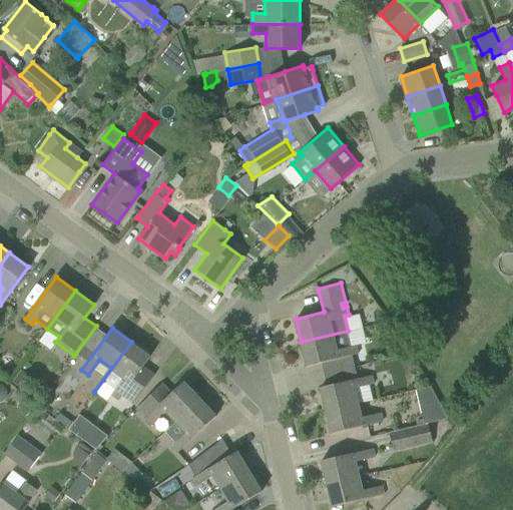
[(348,331),(301,342),(307,365),(321,362),(324,373),(354,366),(351,354),(359,352),(357,343),(351,344),(348,331)]
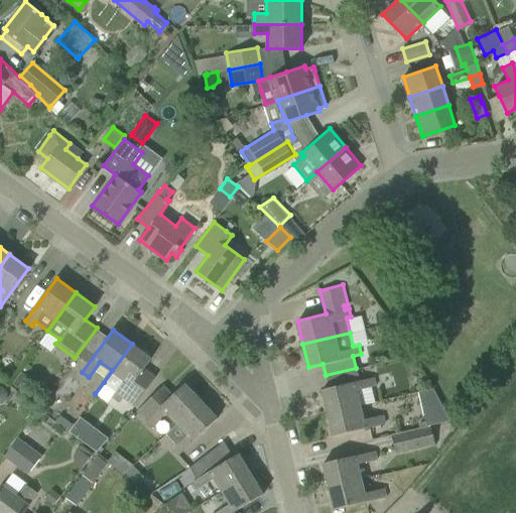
[(132,344),(104,382),(116,390),(112,395),(120,400),(123,396),(134,404),(154,376),(143,368),(151,357),(132,344)]
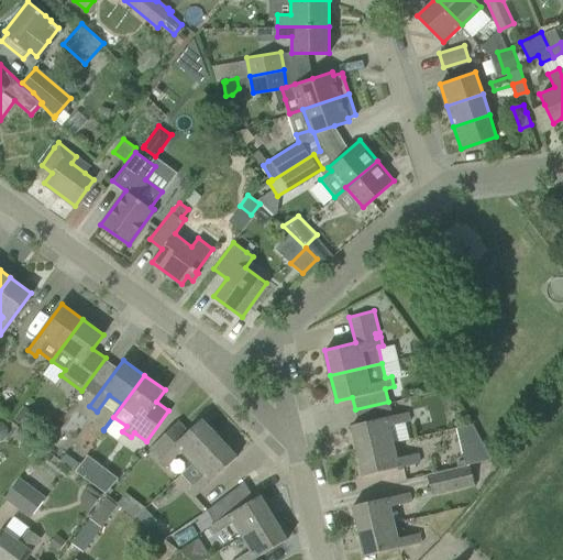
[(359,423),(351,424),(357,449),(394,440),(389,425),(410,419),(407,409),(392,414),(388,402),(355,409),(359,423)]
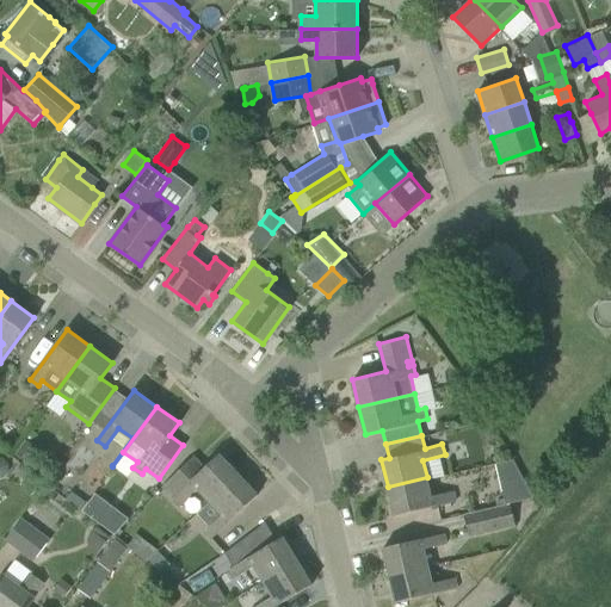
[(14,452),(25,462),(36,450),(25,440),(14,452)]
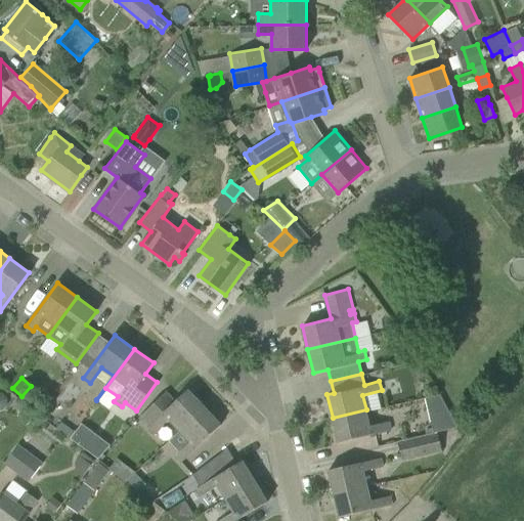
[(139,416),(154,432),(169,418),(179,429),(204,405),(187,388),(175,400),(166,390),(139,416)]
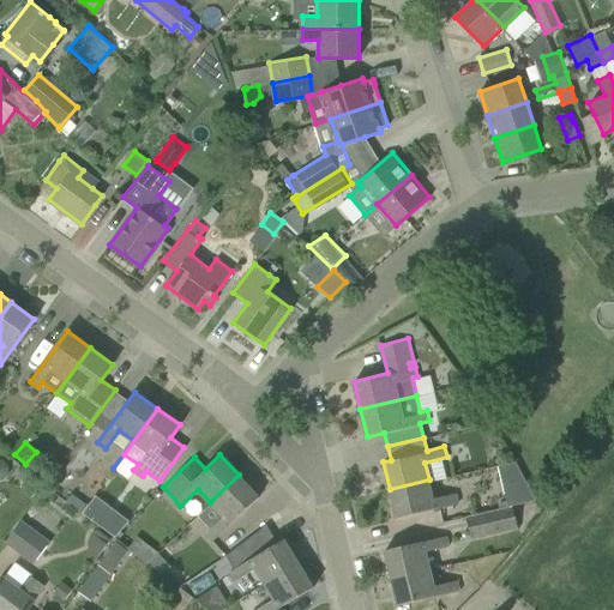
[(498,465),(509,505),(535,499),(530,488),(529,489),(515,460),(498,465)]
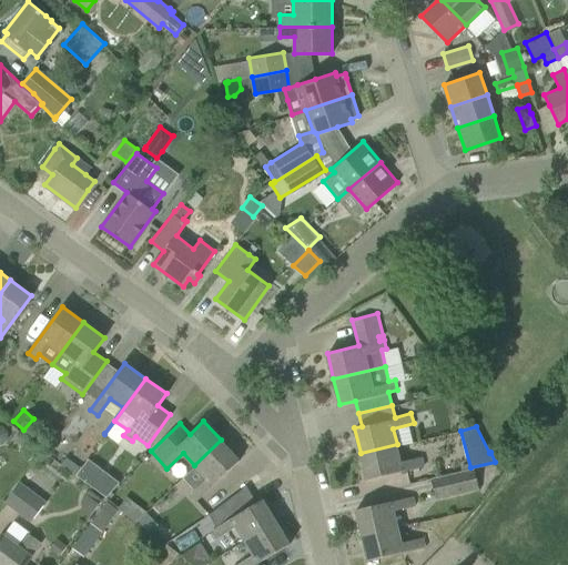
[(190,492),(196,500),(239,460),(221,440),(194,465),(205,477),(190,492)]
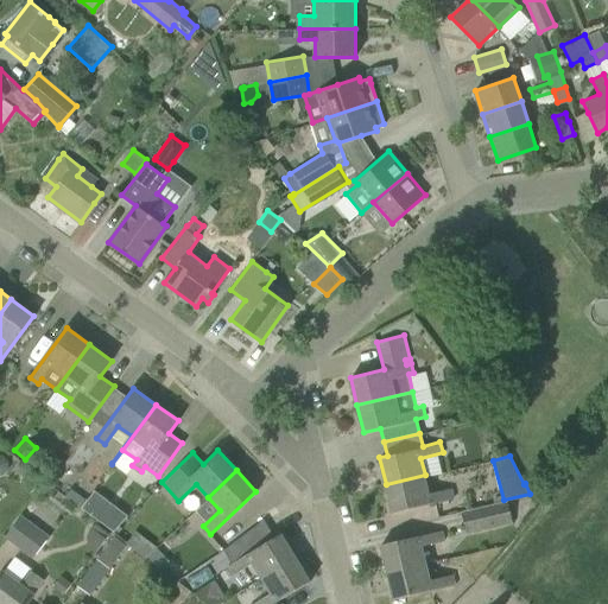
[(425,475),(386,484),(392,512),(454,496),(451,487),(429,493),(425,475)]
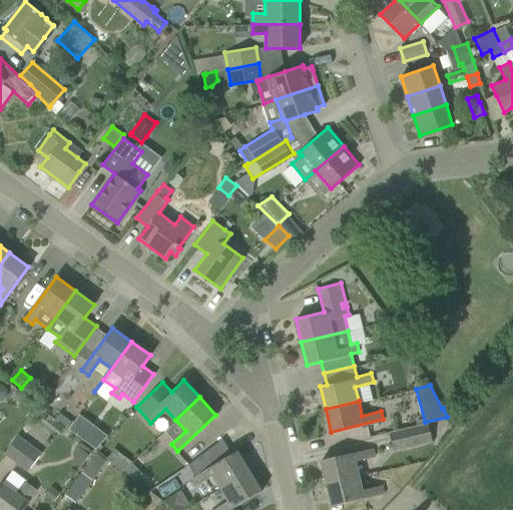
[(55,419),(68,429),(73,422),(60,412),(55,419)]
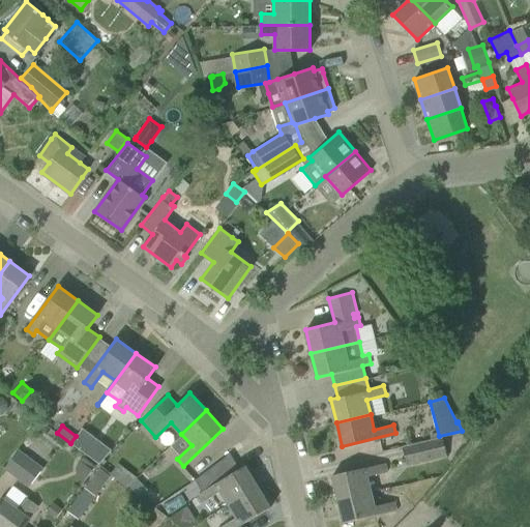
[(76,436),(70,443),(80,450),(90,436),(81,429),(76,436)]
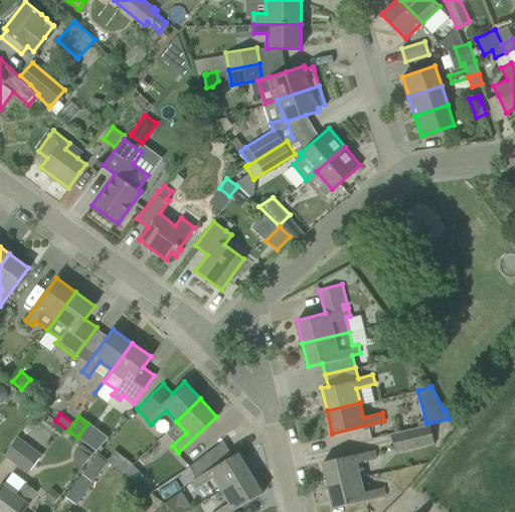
[(390,433),(394,452),(434,443),(430,423),(390,433)]
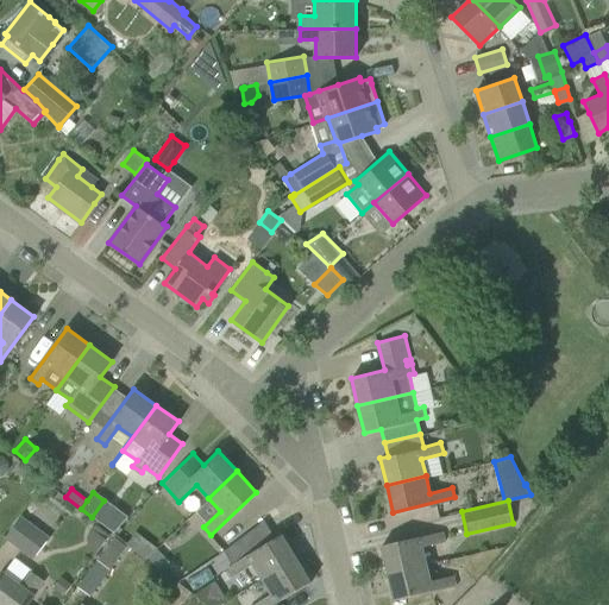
[(6,536),(32,555),(46,536),(20,517),(6,536)]
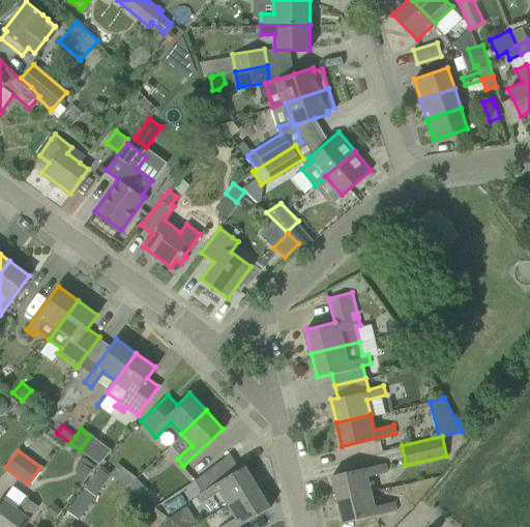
[(219,491),(228,503),(258,486),(245,465),(238,469),(230,455),(195,479),(202,491),(198,493),(203,501),(219,491)]
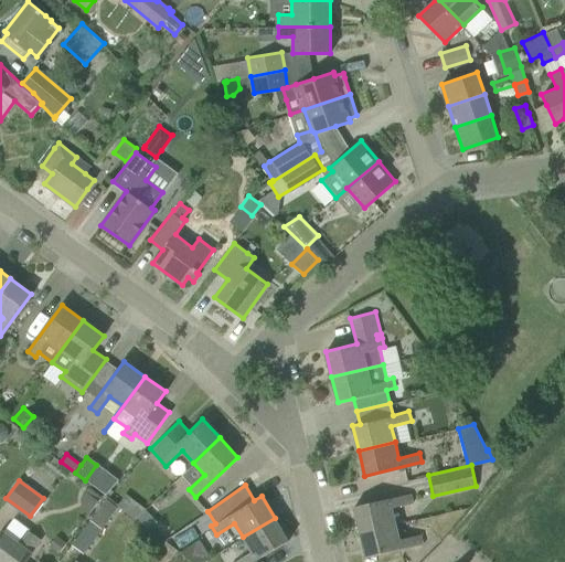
[(411,492),(353,506),(360,531),(396,522),(392,506),(413,501),(411,492)]
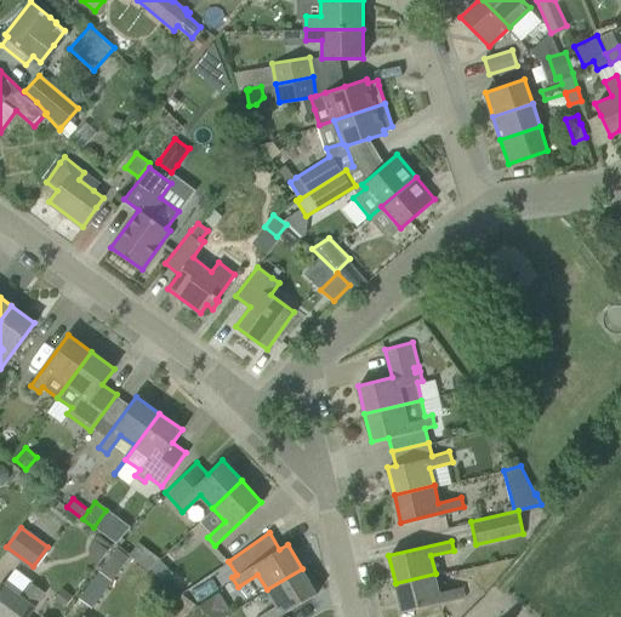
[(117,547),(107,559),(119,569),(129,556),(117,547)]
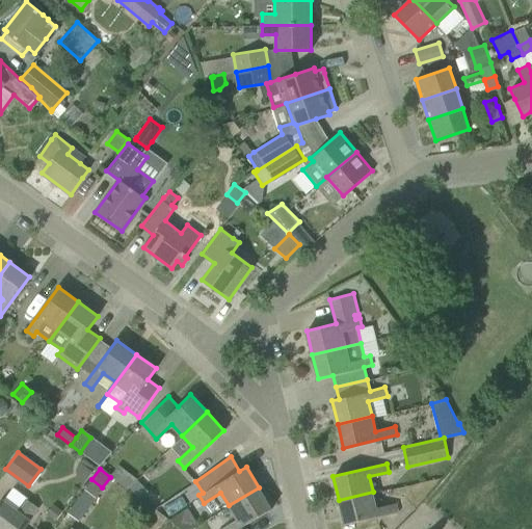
[(134,480),(127,487),(128,487),(129,486),(139,498),(148,491),(136,479),(135,480),(134,480)]
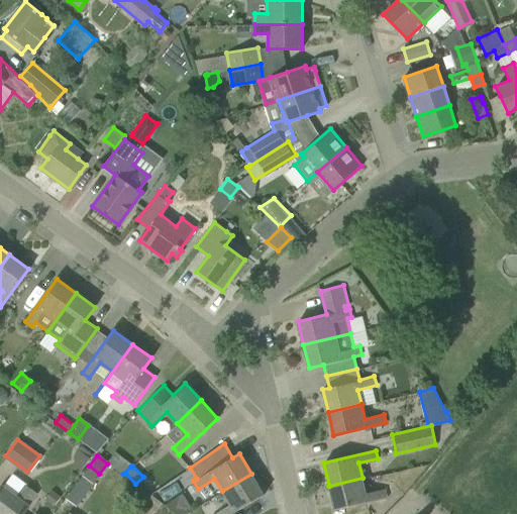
[(213,513),(229,513),(264,494),(251,474),(222,491),(230,504),(213,513)]
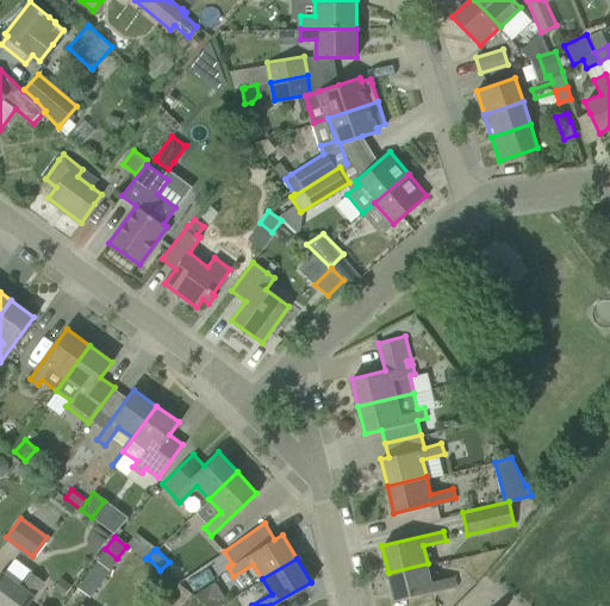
[(428,563),(388,573),(394,600),(456,586),(454,575),(431,580),(428,563)]
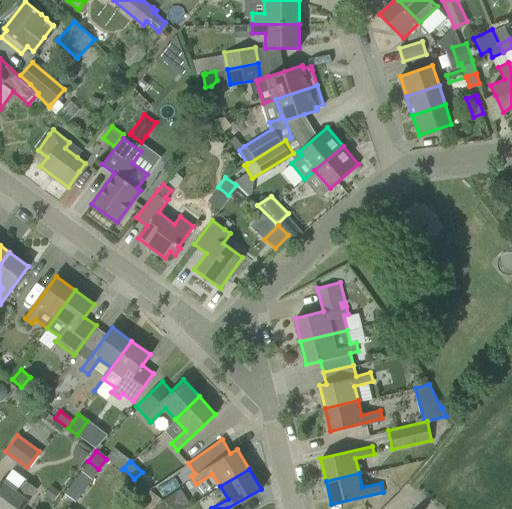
[(36,508),(35,507),(33,508),(21,508),(36,488),(24,478),(15,490),(3,481),(0,484),(0,508),(36,508)]
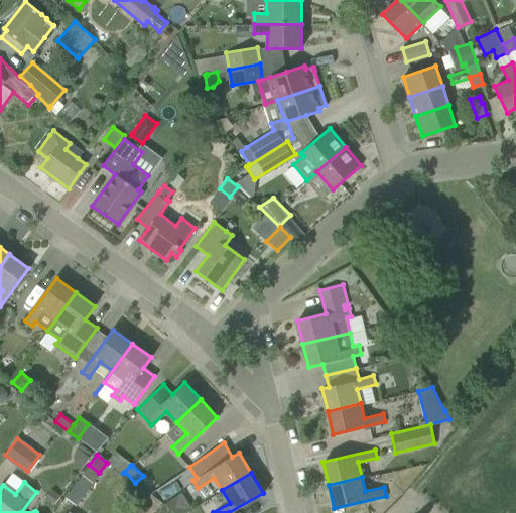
[(51,489),(44,497),(52,504),(59,496),(59,495),(51,488),(51,489)]
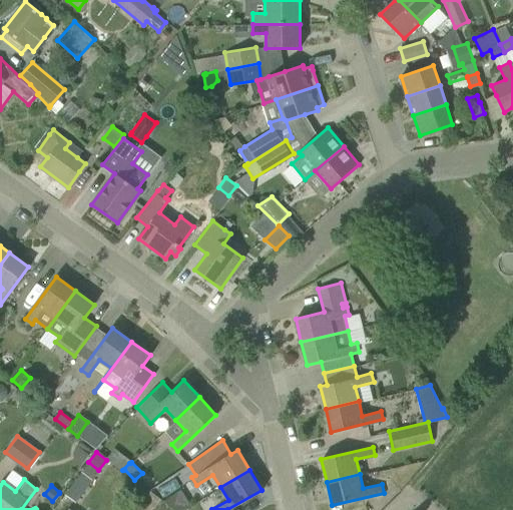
[(180,488),(163,500),(164,502),(174,509),(182,509),(191,504),(180,488)]
